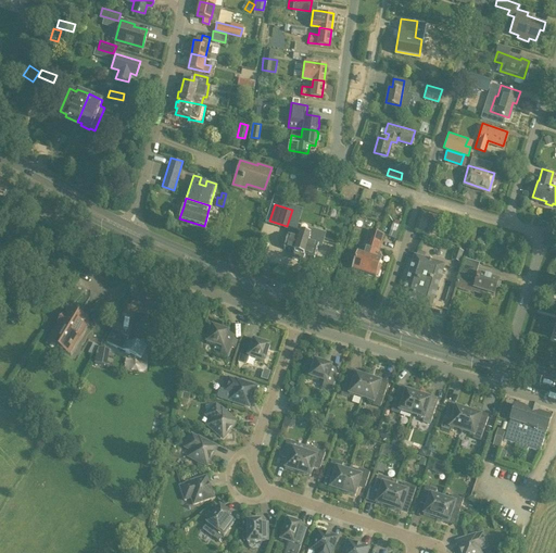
[(449,227),(451,220),(444,217),(445,215),(430,211),(426,222),(441,227),(442,225),(449,227)]
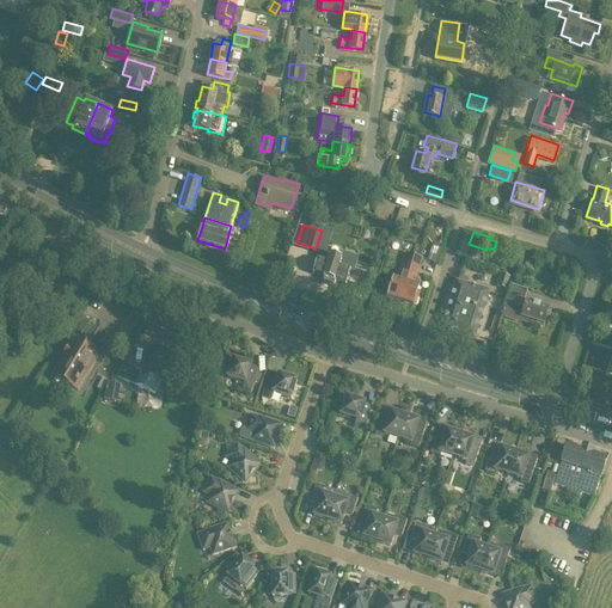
[(330,253),(318,250),(312,271),(323,275),(320,282),(332,286),(335,278),(346,282),(350,266),(352,260),(341,257),(342,256),(330,252),(330,253)]
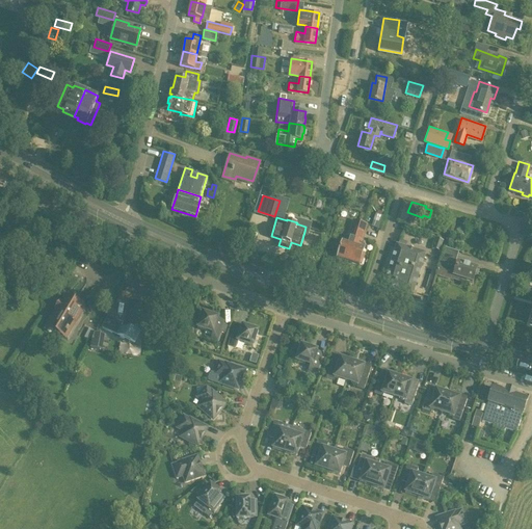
[(357,229),(361,220),(352,217),(347,234),(344,233),(342,240),(342,239),(339,248),(337,248),(335,254),(337,255),(337,256),(348,260),(355,238),(352,237),(354,228),(357,229)]
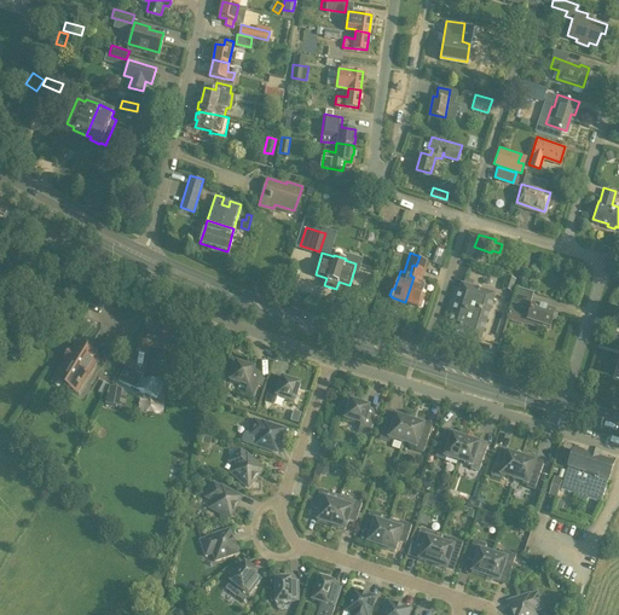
[(414,277),(405,302),(417,306),(417,305),(421,305),(424,291),(422,291),(423,286),(420,285),(428,259),(420,256),(416,266),(412,265),(410,276),(414,277)]
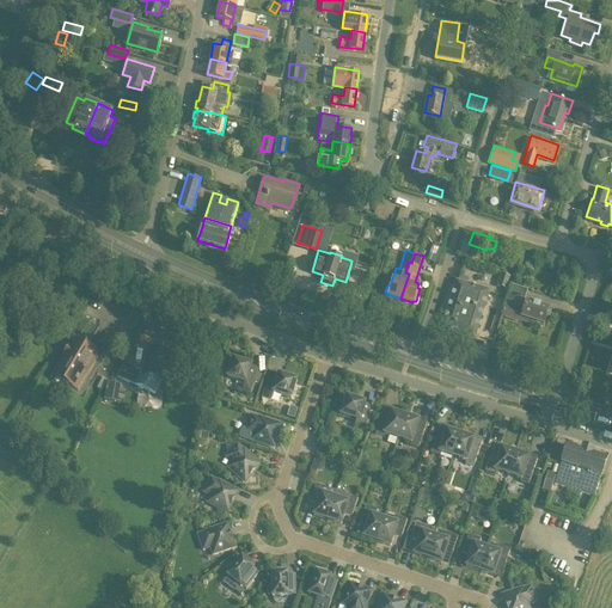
[(506,287),(509,274),(501,271),(497,283),(506,287)]
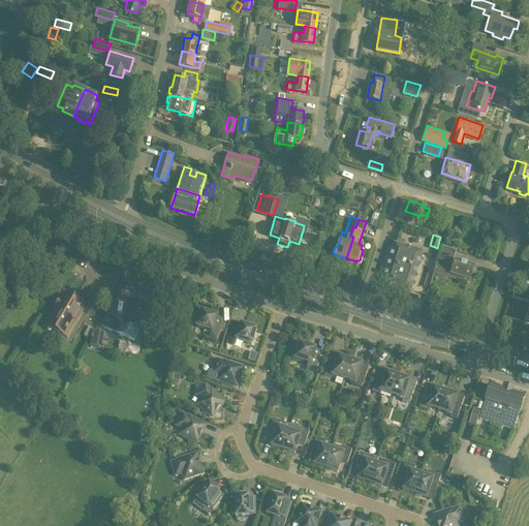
[(403,244),(405,239),(398,237),(396,242),(394,242),(381,283),(409,291),(422,250),(403,244)]
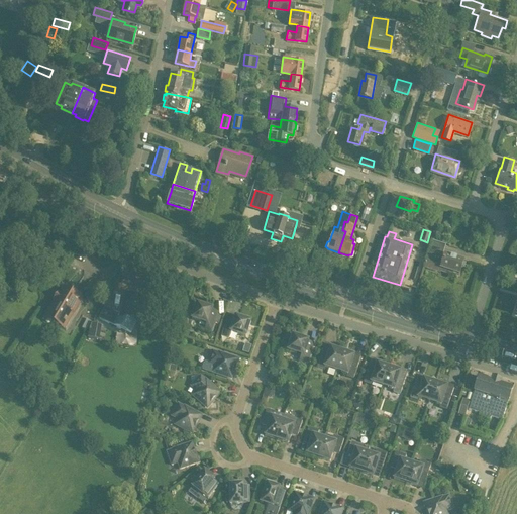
[(458,273),(462,259),(441,252),(444,242),(432,239),(424,265),(439,270),(440,269),(448,272),(449,271),(458,273)]
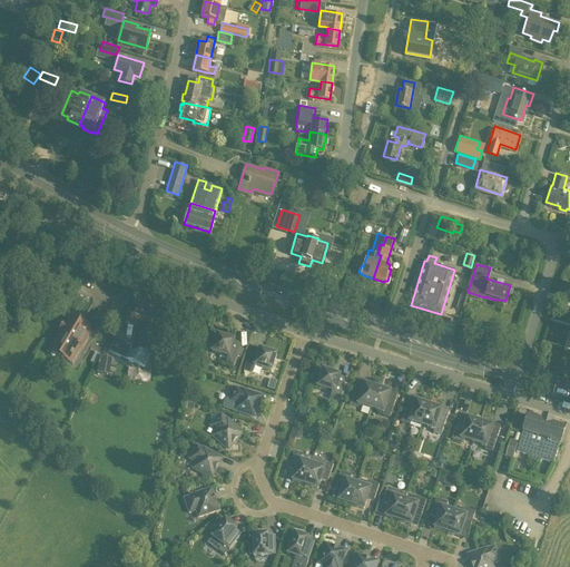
[(85,333),(89,328),(69,315),(51,345),(66,355),(81,331),(85,333)]
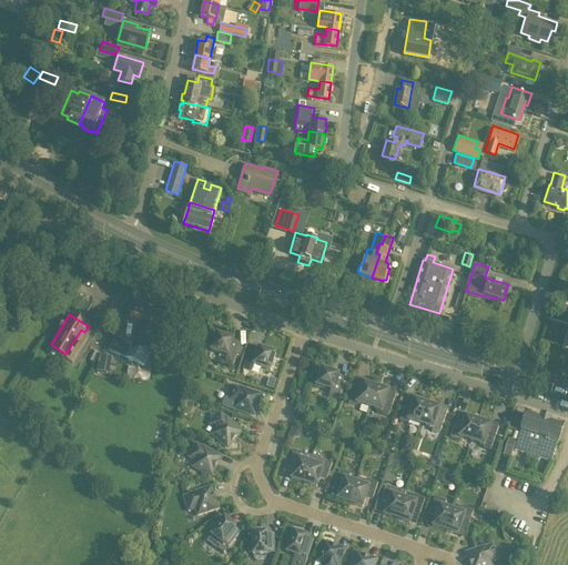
[(158,351),(162,323),(137,319),(132,346),(141,347),(140,351),(128,347),(131,343),(115,334),(109,347),(143,365),(150,353),(146,352),(148,349),(158,351)]
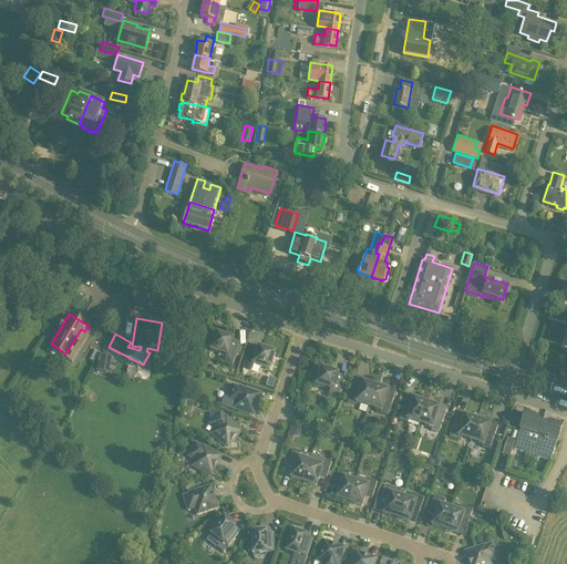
[(239,351),(240,347),(237,346),(238,340),(232,338),(233,336),(215,330),(209,347),(226,352),(225,357),(232,360),(235,350),(239,351)]
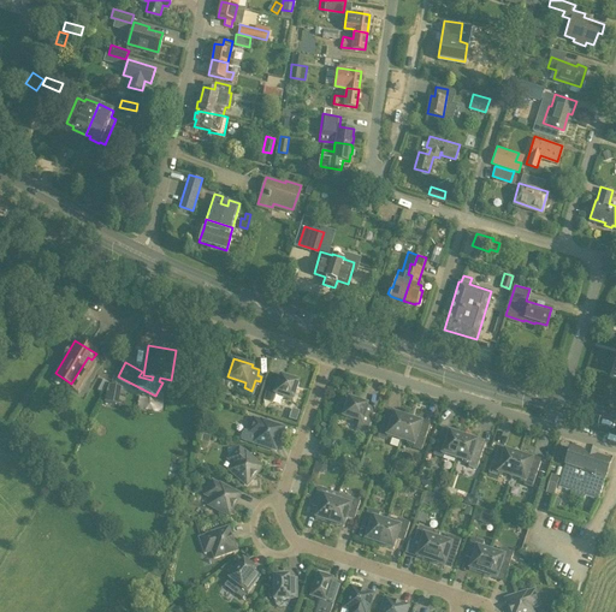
[(279,375),(271,373),(262,398),(272,400),(274,392),(292,398),(298,379),(279,373),(279,375)]
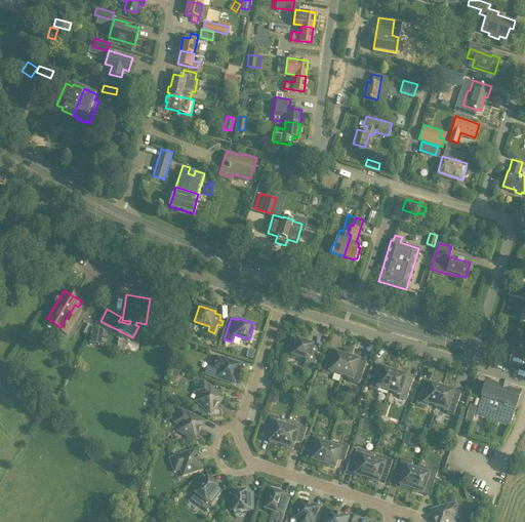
[(101,343),(103,327),(93,326),(90,332),(89,342),(101,343)]
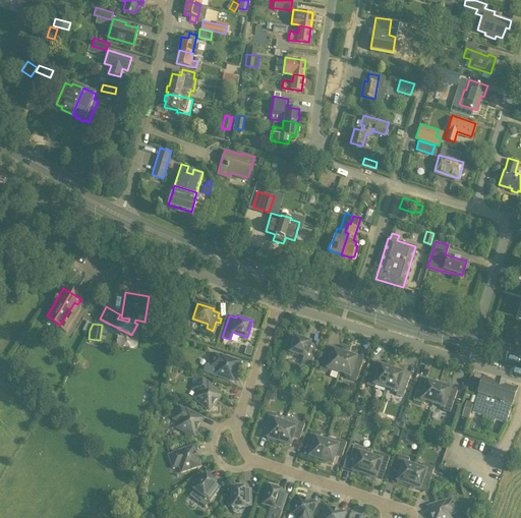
[(309,364),(315,344),(309,342),(310,340),(294,335),(289,351),(303,355),(301,361),(309,364)]
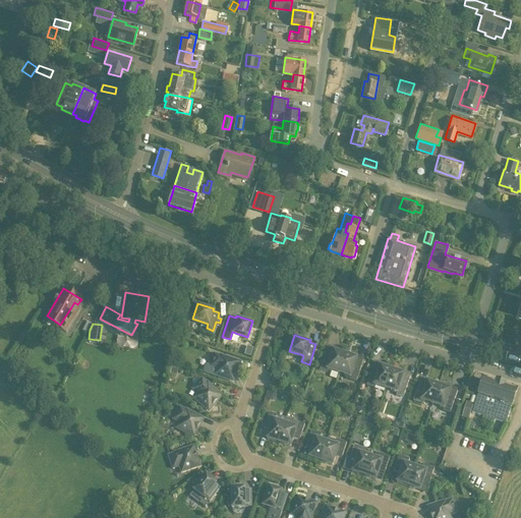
[(253,346),(246,344),(244,352),(250,354),(253,346)]
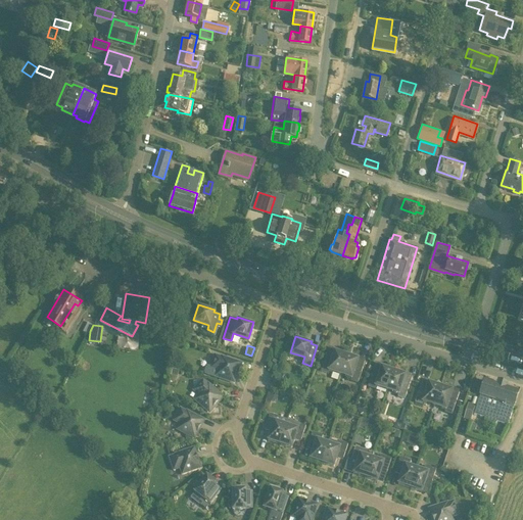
[(339,372),(346,352),(339,350),(340,348),(335,346),(334,348),(327,346),(320,369),(327,371),(328,369),(339,372)]
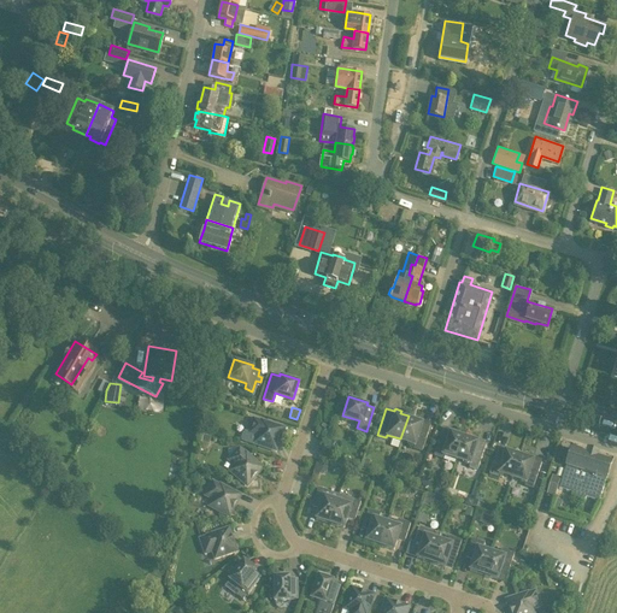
[(260,418),(252,416),(247,431),(254,434),(252,441),(272,448),(272,447),(276,447),(277,442),(276,440),(281,424),(260,417),(260,418)]
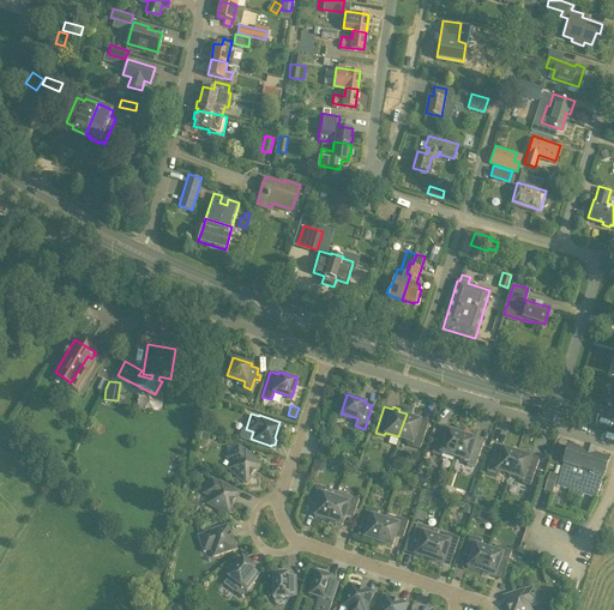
[(407,414),(398,436),(411,441),(411,444),(420,447),(428,421),(420,418),(421,416),(415,414),(414,416),(407,414)]
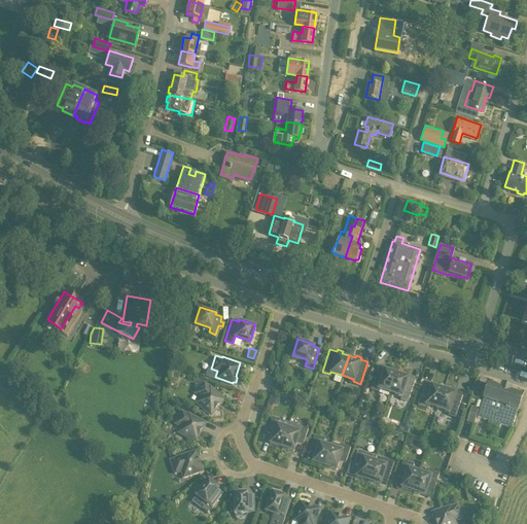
[(389,391),(396,372),(389,370),(390,367),(385,364),(384,368),(378,365),(370,387),(377,389),(378,387),(389,391)]
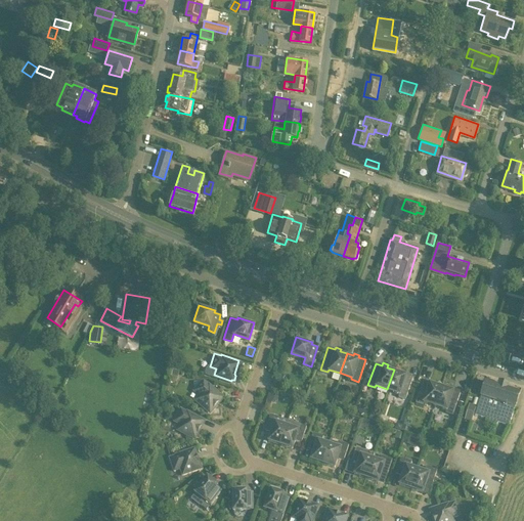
[(179,368),(171,366),(170,375),(177,377),(179,368)]
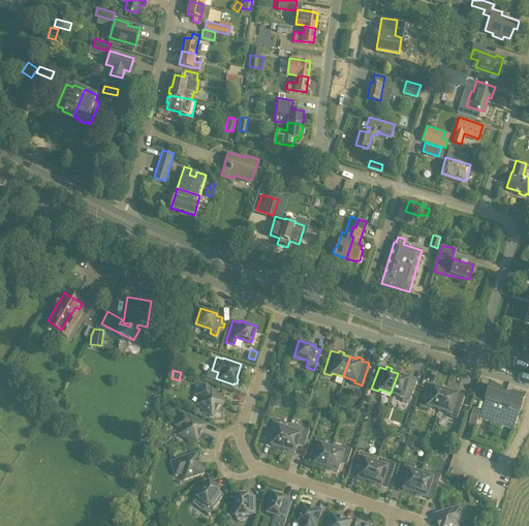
[(398,373),(391,393),(403,396),(402,399),(409,401),(416,379),(409,377),(410,374),(405,372),(404,375),(398,373)]
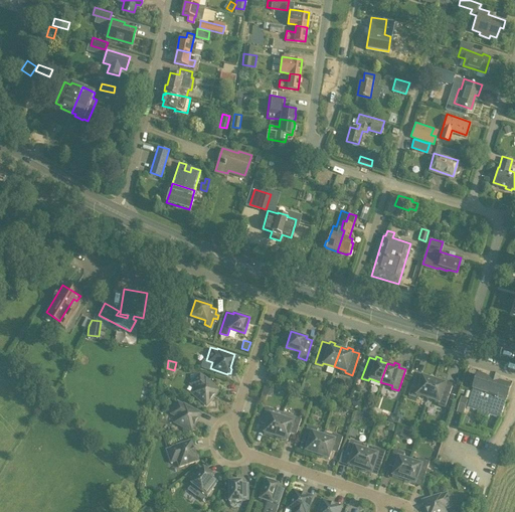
[(204,376),(199,371),(190,382),(195,386),(190,391),(204,402),(207,402),(209,399),(209,397),(218,387),(204,375),(204,376)]
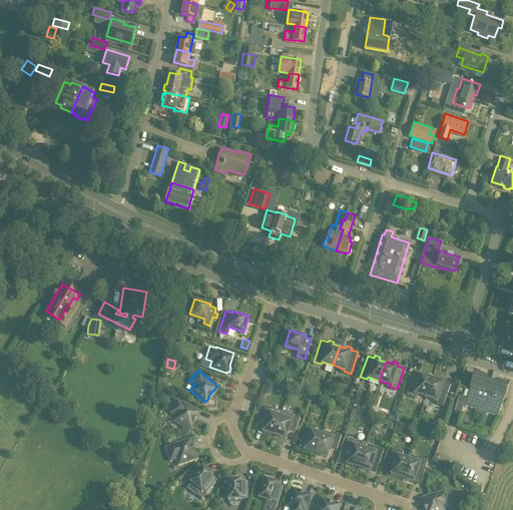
[(425,396),(432,377),(426,375),(426,372),(421,371),(420,373),(414,371),(407,392),(414,395),(414,392),(425,396)]
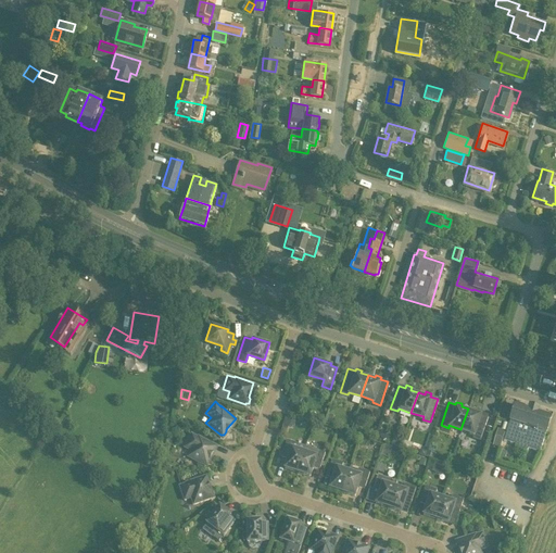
[(538,411),(539,406),(529,403),(527,407),(514,403),(509,418),(506,430),(504,438),(539,450),(545,430),(551,415),(538,411)]
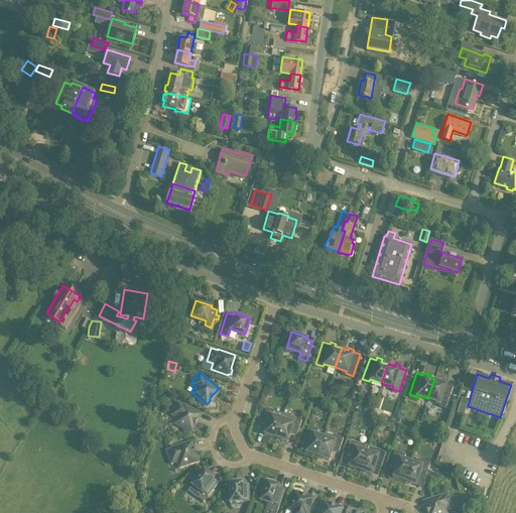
[(434,379),(427,398),(439,402),(438,404),(445,406),(453,385),(445,383),(446,380),(441,379),(440,381),(434,379)]
